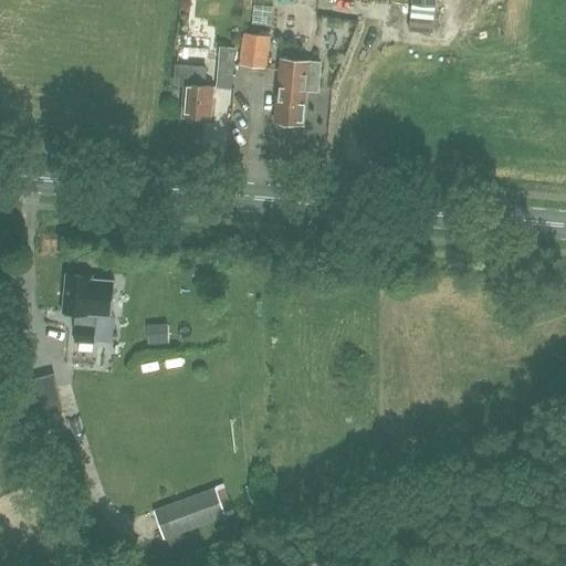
[(280,25),(276,0),(257,0),(260,28),(280,25)]
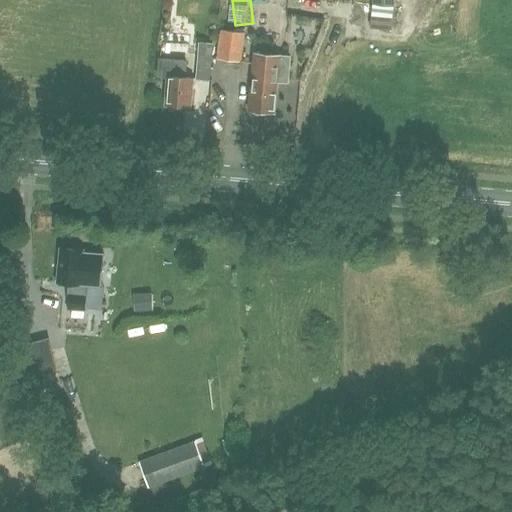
[(394,0),(372,0),(369,28),(392,30),(394,0)]
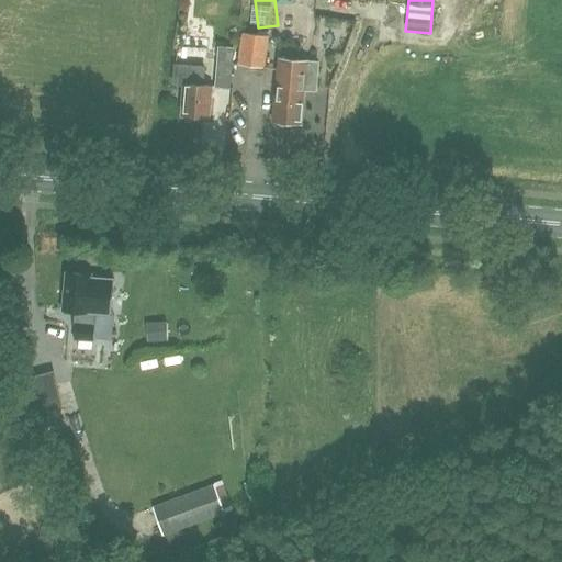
[(263,68),(268,36),(242,32),(237,64),(263,68)]
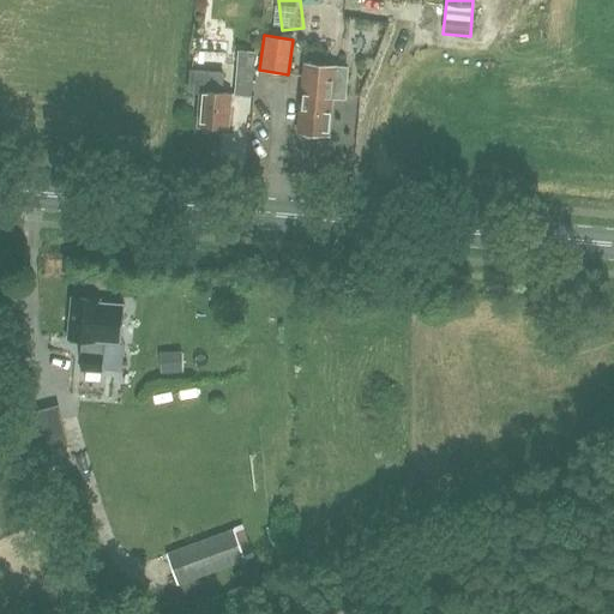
[(252,97),(256,53),(238,50),(235,96),(252,97)]
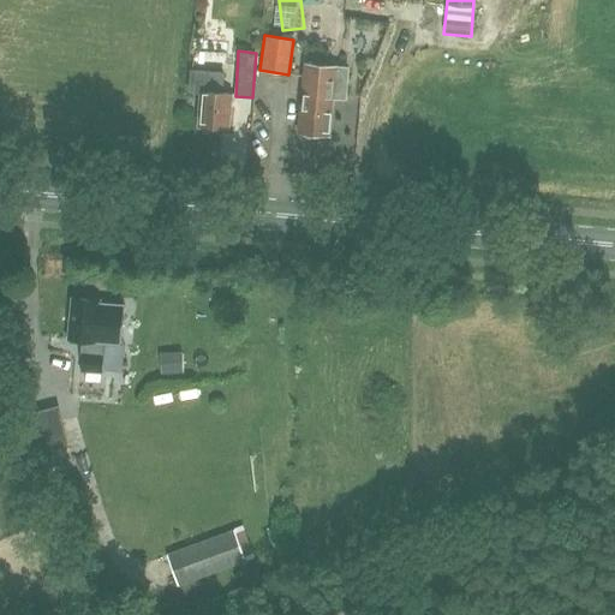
[(309,138),(318,135),(329,135),(332,97),(345,99),(347,67),(306,64),(304,94),(302,93),(298,132),(302,132),(309,138)]
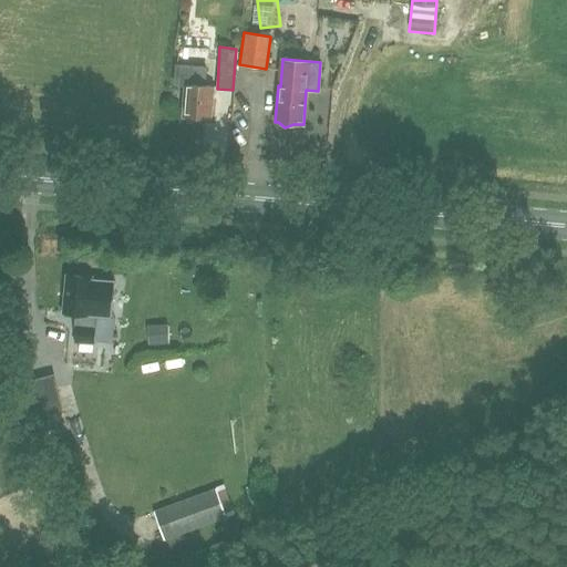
[(213,85),(205,84),(206,66),(176,64),(175,83),(185,84),(183,115),(185,115),(192,120),(202,117),(209,117),(213,85)]
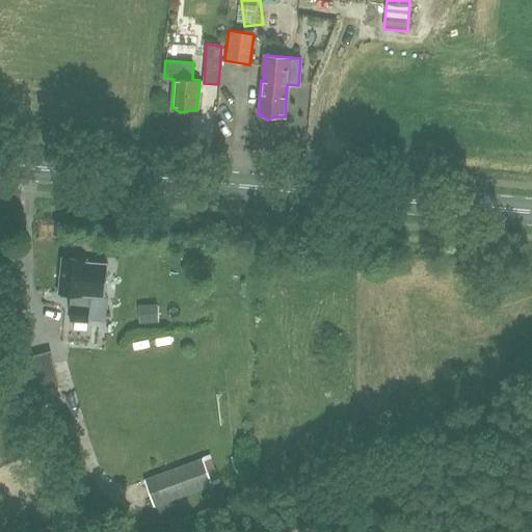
[(58,293),(73,295),(71,320),(87,322),(90,296),(104,297),(107,263),(86,261),(87,259),(62,257),(58,293)]
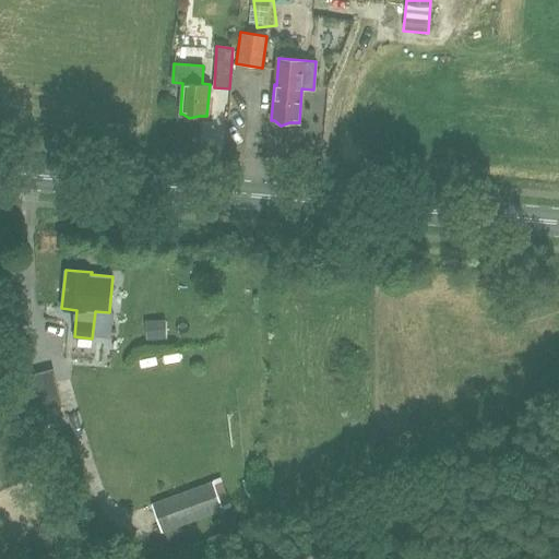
[(16,417),(62,406),(54,370),(7,381),(16,417)]
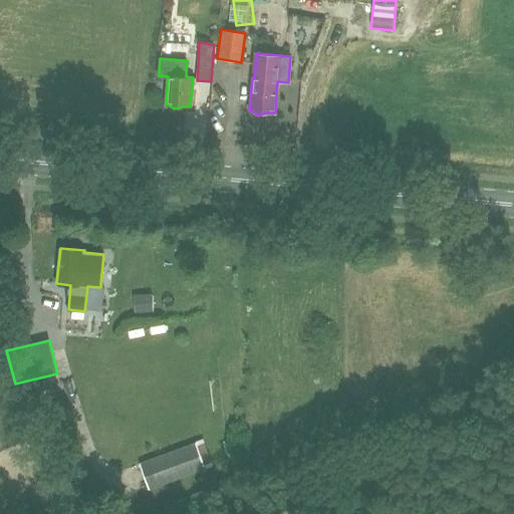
[(149,490),(205,469),(196,443),(140,464),(149,490)]
